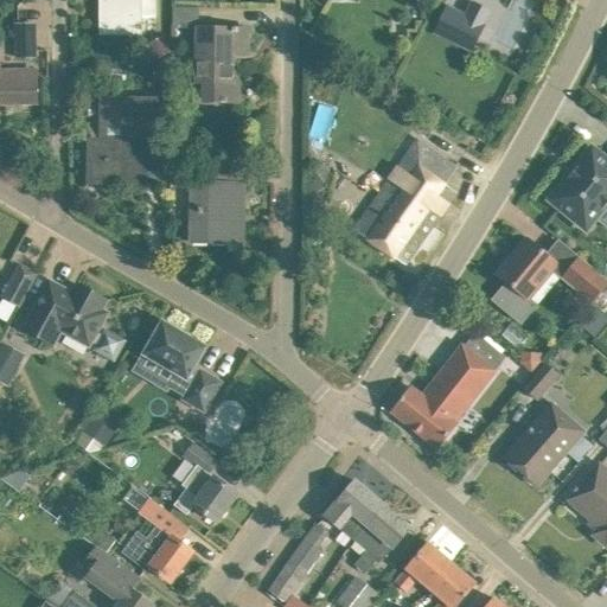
[(100,0),(101,1),(103,1),(103,23),(102,23),(102,27),(103,27),(103,34),(127,34),(141,33),(141,17),(155,17),(155,0),(100,0)]
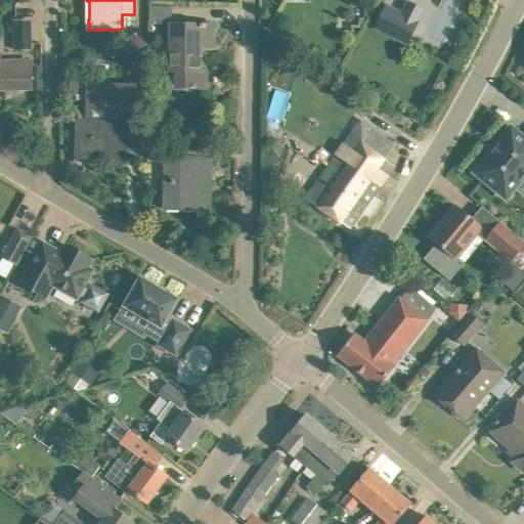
[(386,5),(374,30),(406,45),(419,22),(386,5)]
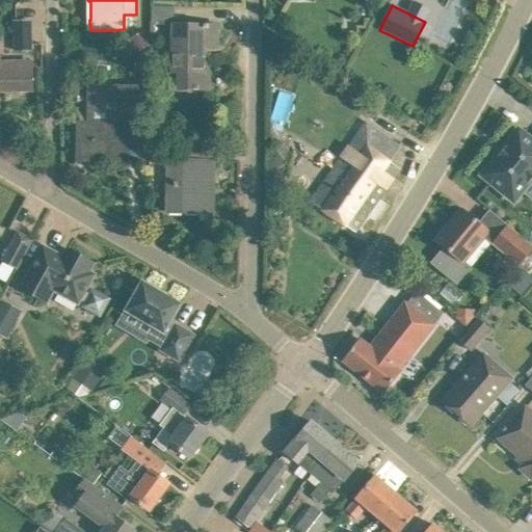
[(152,8),(152,22),(175,22),(175,8),(152,8)]
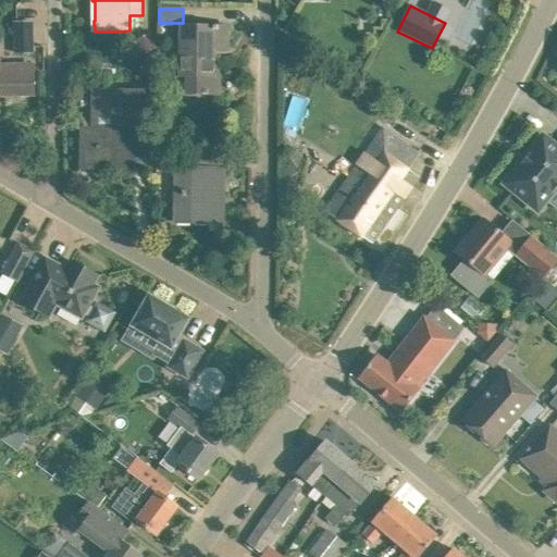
[(14,23),(15,53),(33,53),(32,23),(14,23)]
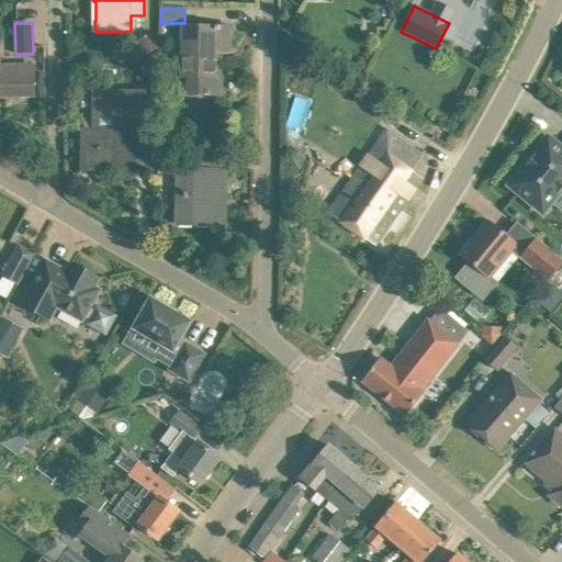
[(182,77),(190,78),(189,92),(204,92),(204,96),(220,96),(220,76),(215,76),(215,49),(229,49),(229,27),(182,26),(182,77)]
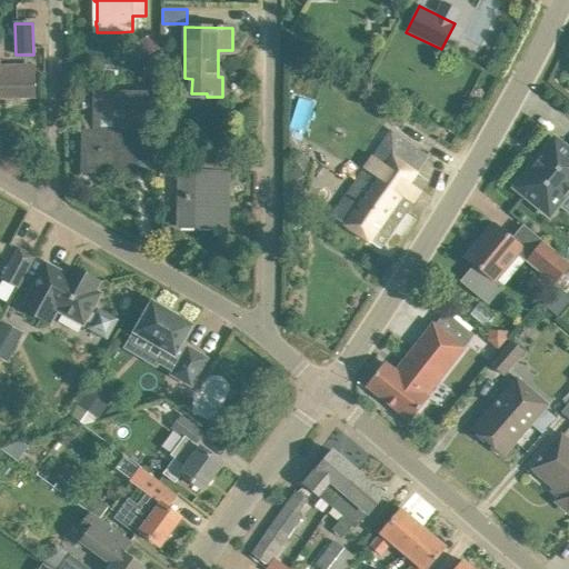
[(0,93),(2,93),(2,97),(35,97),(33,68),(0,68),(0,93)]
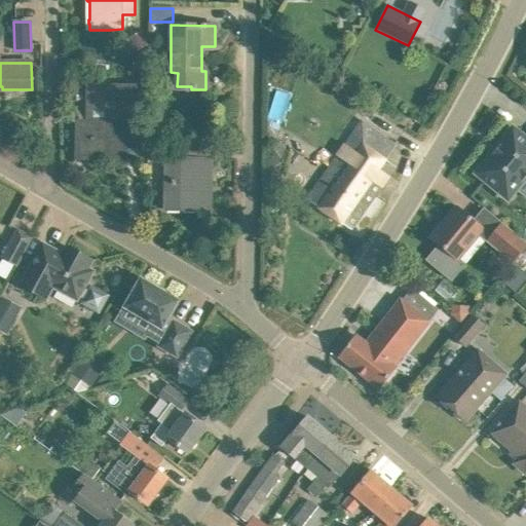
[(78,157),(78,158),(106,159),(106,157),(145,158),(146,87),(88,86),(88,107),(87,122),(77,122),(77,157),(78,157)]
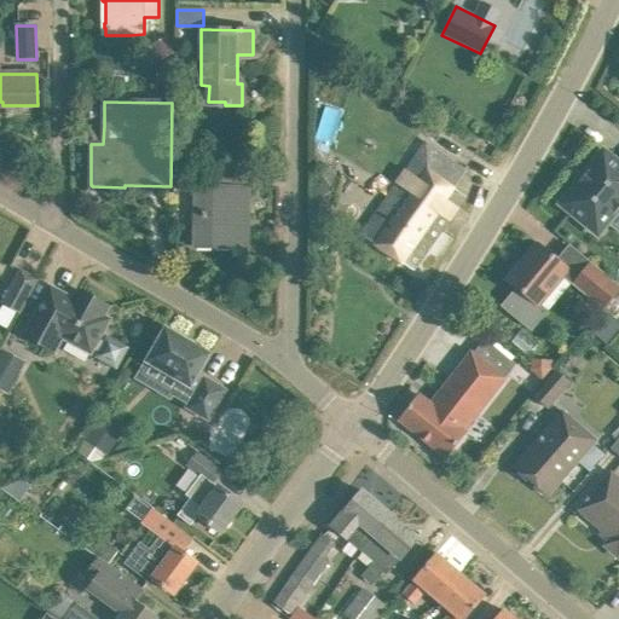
[(360,235),(414,271),(464,197),(453,189),(466,172),(424,144),(360,235)]
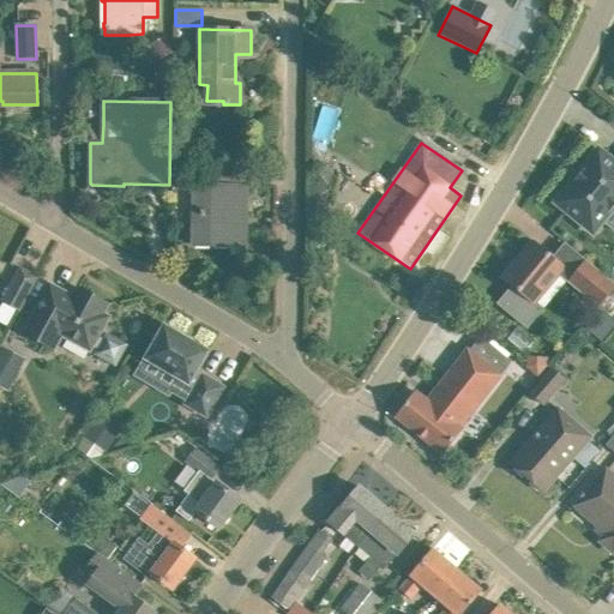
[(613,161),(599,149),(555,203),(579,223),(589,212),(602,222),(613,206),(613,161)]
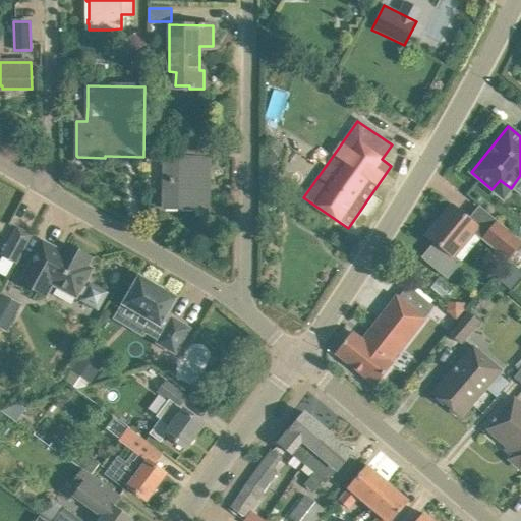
[(188,146),(166,145),(166,158),(165,158),(164,209),(209,209),(210,159),(209,159),(209,143),(188,143),(188,146)]
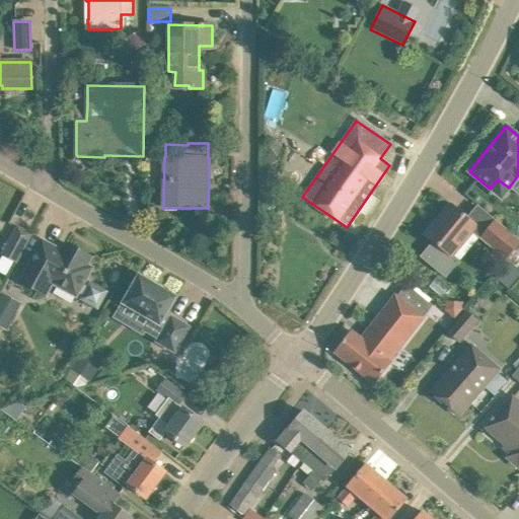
[(266,168),(279,171),(284,151),(271,147),(266,168)]
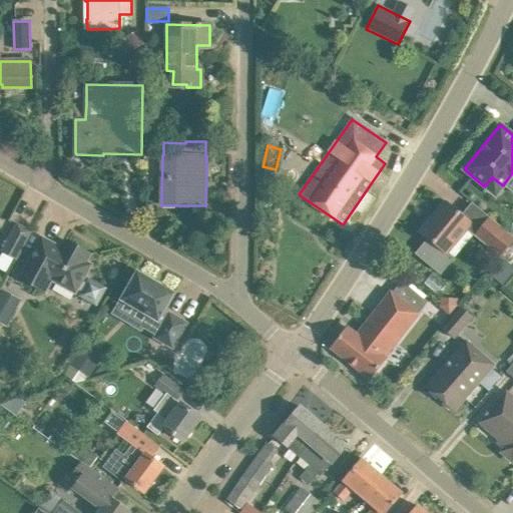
[(445,201),(420,232),(429,239),(417,254),(440,274),(452,259),(447,253),(471,223),(445,201)]
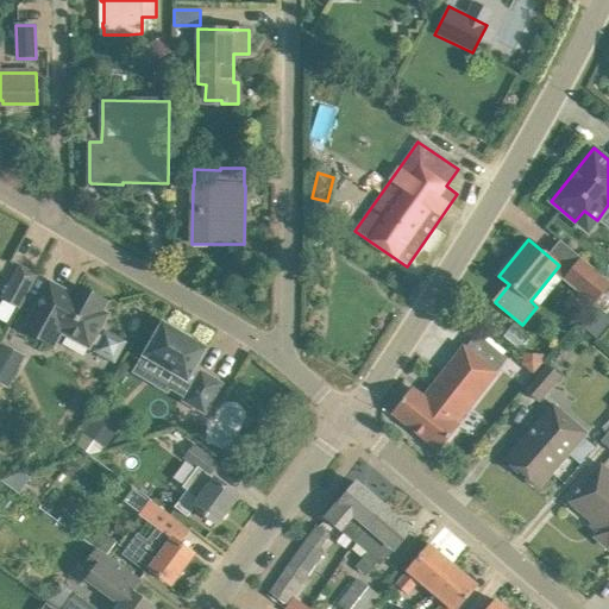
[(608,282),(581,259),(565,278),(594,303),(608,284),(608,282)]
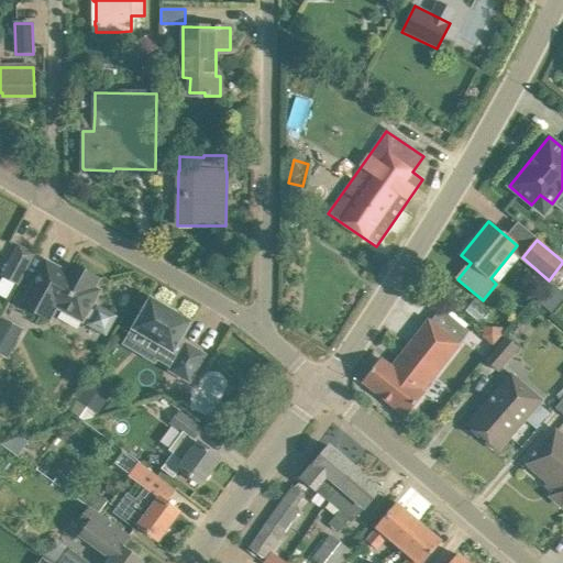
[(1,276),(18,285),(34,254),(18,245),(1,276)]
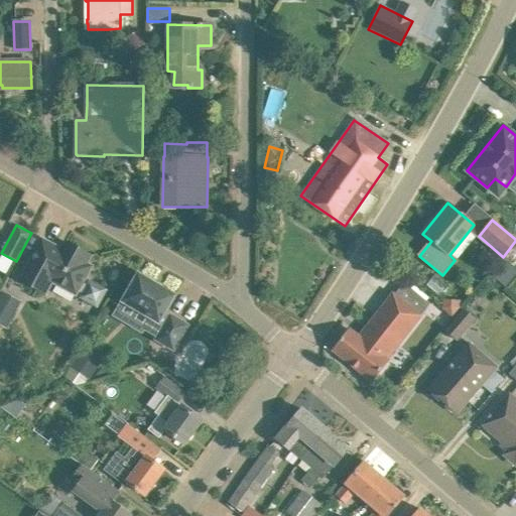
[(84,269),(87,264),(91,256),(66,242),(60,250),(41,239),(18,281),(45,296),(52,284),(75,296),(77,292),(82,295),(81,297),(97,307),(106,291),(90,281),(87,287),(82,284),(89,271),(84,269)]
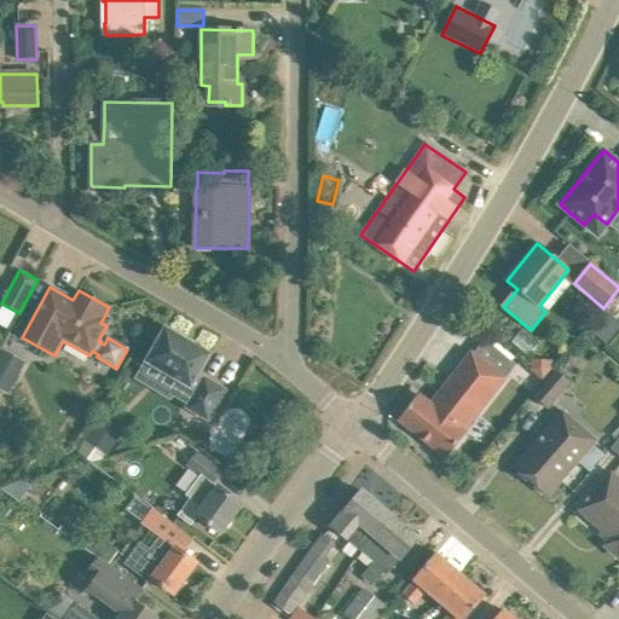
[(618,299),(608,312),(618,322),(618,299)]
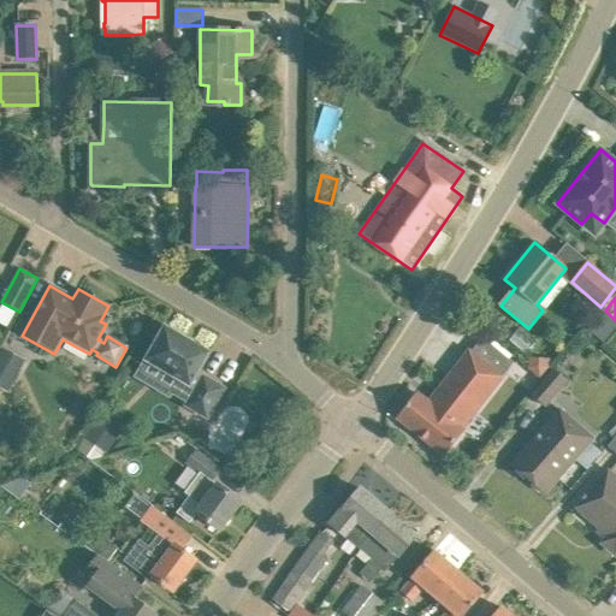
[(603,343),(615,325),(615,321),(603,311),(587,330),(603,343)]
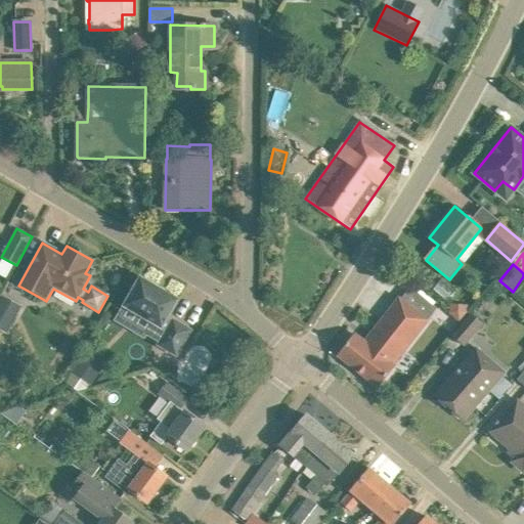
[(155,287),(140,278),(124,307),(150,321),(143,334),(159,343),(158,345),(176,355),(190,331),(173,320),(172,322),(167,319),(178,300),(164,292),(164,291),(155,286),(155,287)]
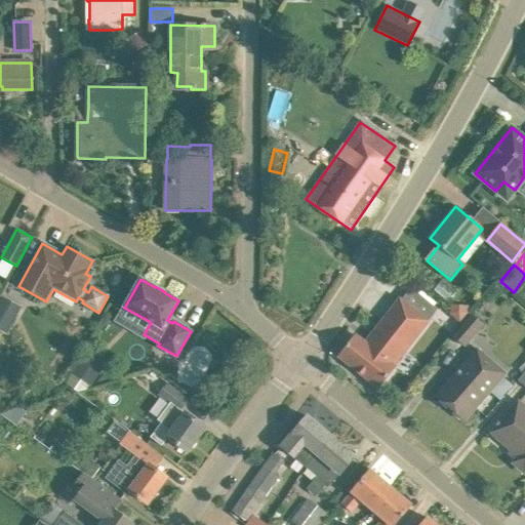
[(354,336),(338,357),(376,388),(390,371),(399,358),(404,352),(428,321),(425,319),(434,308),(418,295),(411,289),(401,300),(400,299),(365,345),(354,336)]
